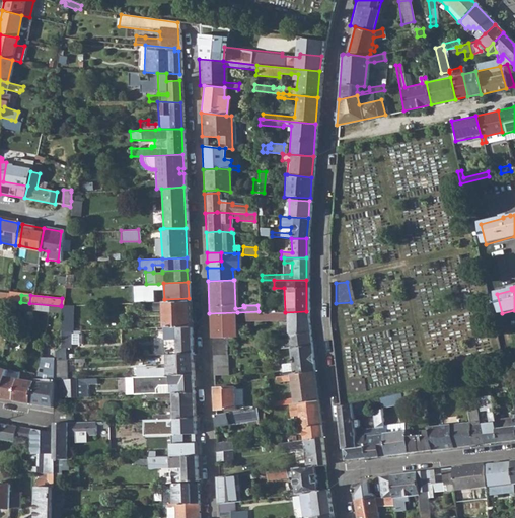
[(8,300),(0,299),(0,308),(6,309),(8,300)]
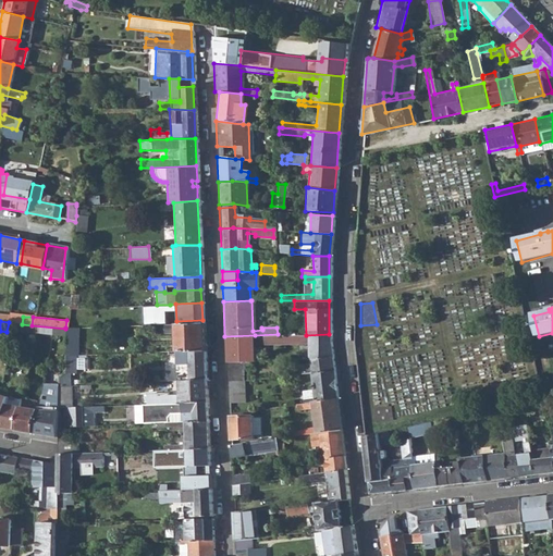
[(203,323),(160,324),(160,334),(172,333),(174,335),(177,335),(179,347),(174,347),(174,351),(204,350),(203,323)]
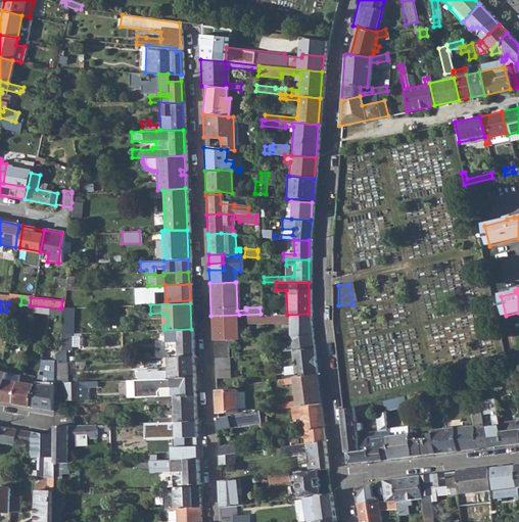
[(61,309),(59,333),(67,333),(69,333),(72,306),(61,307),(61,309)]
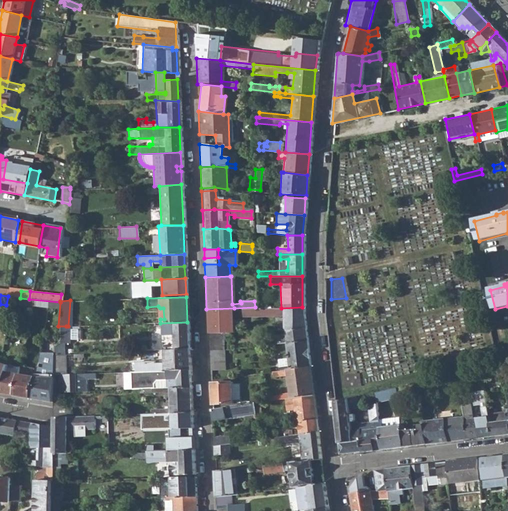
[(234,310),(206,312),(207,332),(221,331),(232,331),(231,316),(235,315),(235,312),(281,315),(281,328),(282,328),(304,327),(302,307),(281,308),(273,307),(257,308),(257,309),(234,310)]
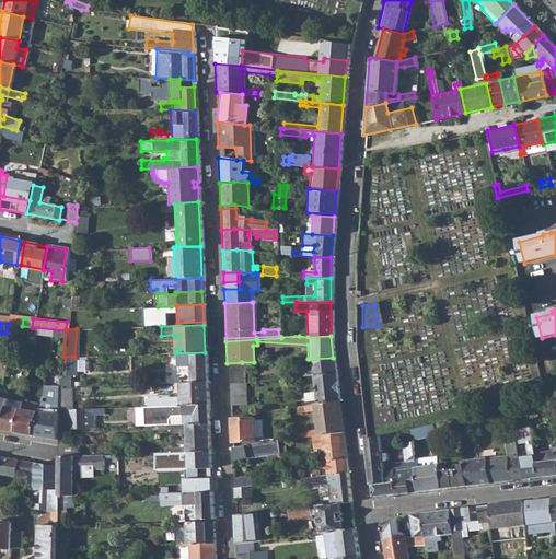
[(206,382),(205,352),(175,353),(173,353),(173,383),(181,383),(206,382)]
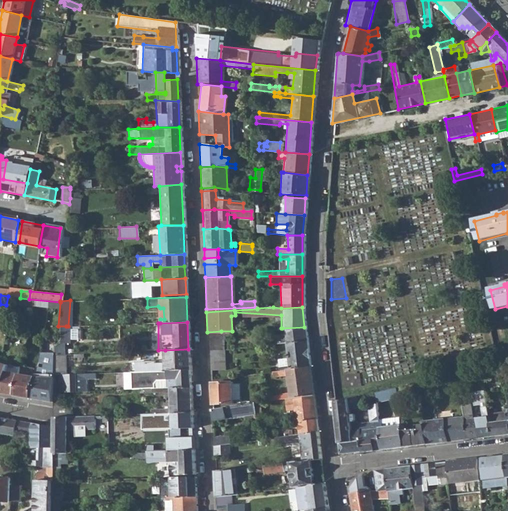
[(66,326),(58,326),(57,342),(55,343),(67,343),(66,326)]
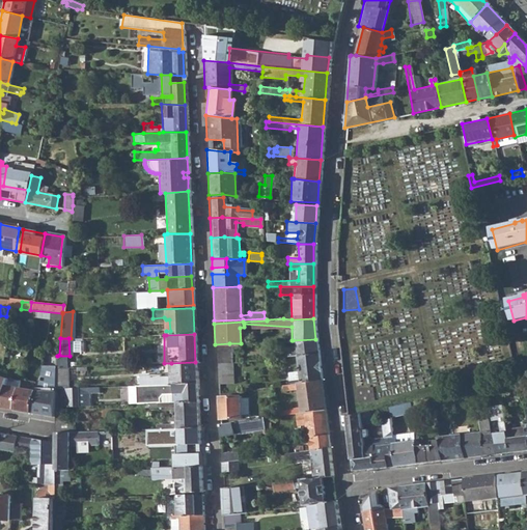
[(294,356),(316,354),(315,339),(293,340),(294,351),(277,353),(278,357),(294,356)]
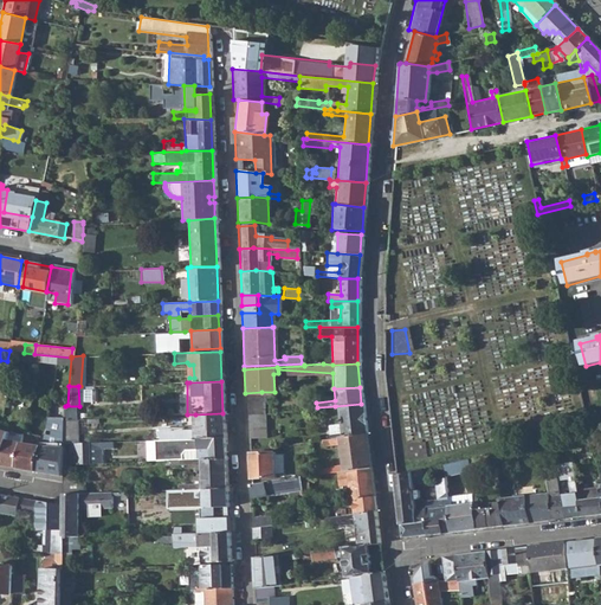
[(262,392),(245,393),(246,407),(254,406),(254,401),(262,400),(262,392)]
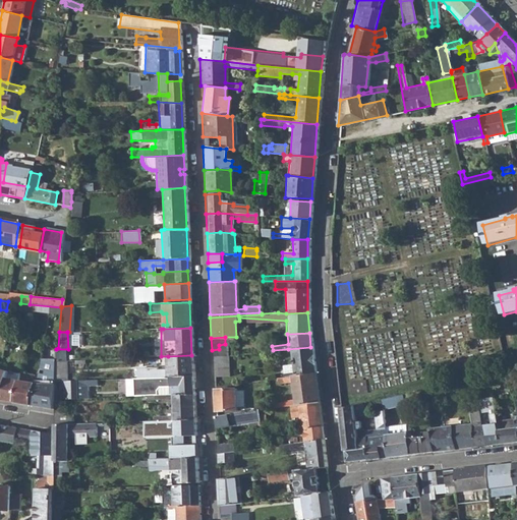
[(282,377),(313,372),(310,347),(288,349),(291,371),(281,372),(282,377)]
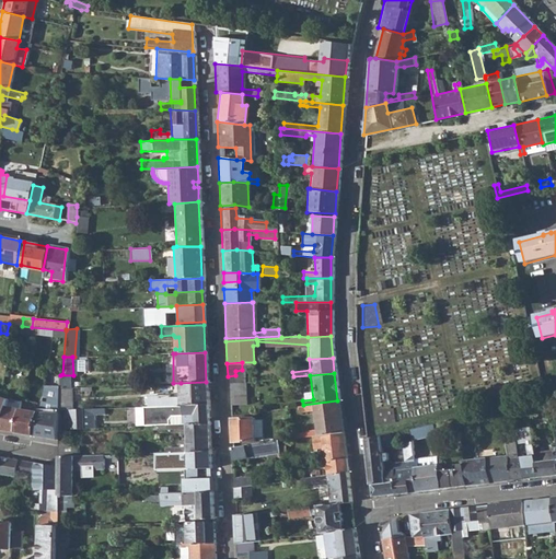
[(207,404),(206,382),(181,383),(181,396),(166,397),(166,395),(145,396),(146,406),(207,404)]
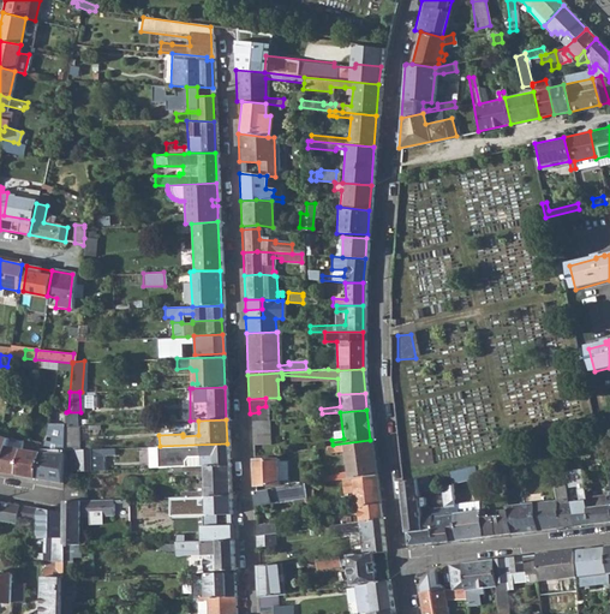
[(265,421),(250,422),(250,433),(265,431),(265,421)]
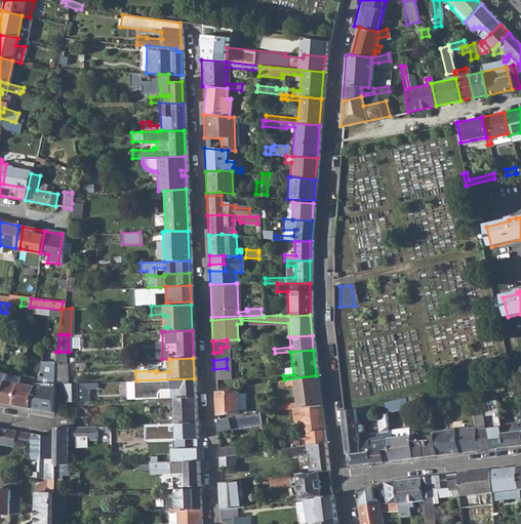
[(52,385),(58,385),(64,384),(64,364),(52,364),(52,385)]
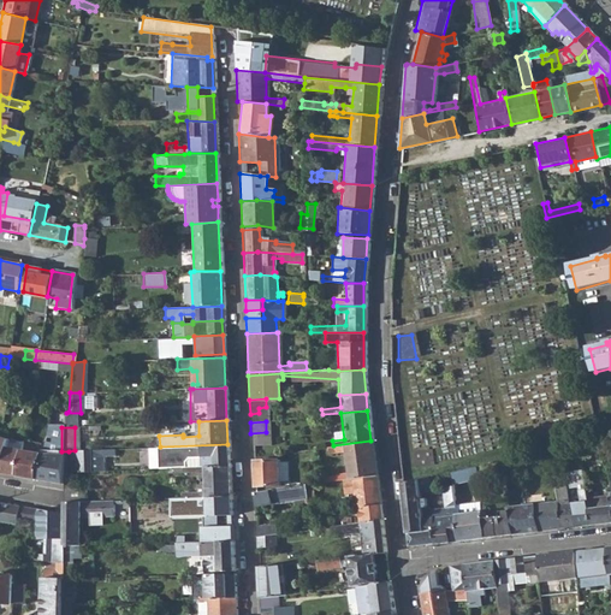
[(0,472),(13,474),(18,449),(19,441),(7,438),(6,448),(3,447),(5,438),(0,436),(0,472)]
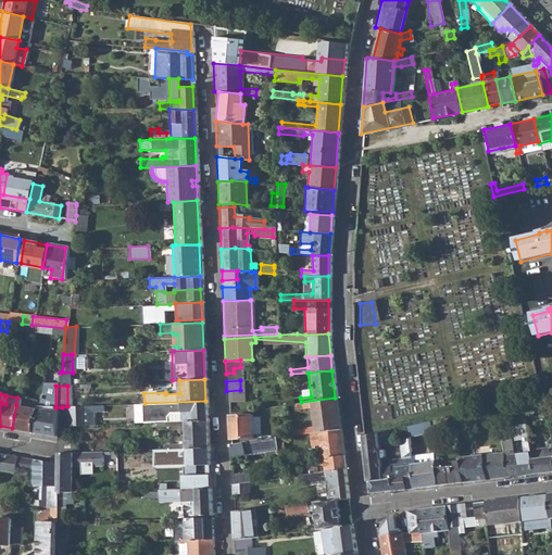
[(316,430),(339,428),(335,398),(301,402),(290,404),(291,410),(310,406),(313,426),(297,428),(297,433),(316,430)]
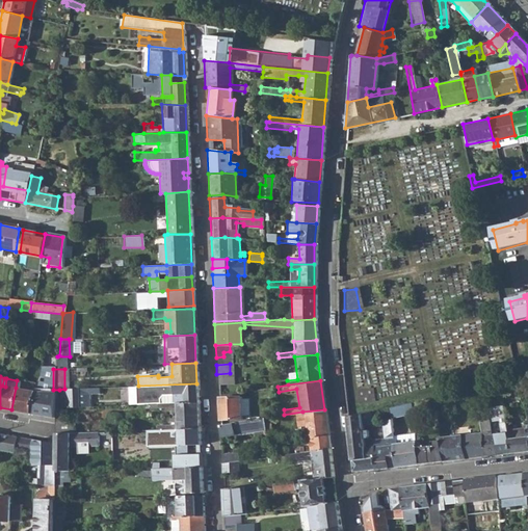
[(196,402),(196,383),(138,386),(134,387),(134,404),(156,403),(157,403),(157,399),(160,396),(173,396),(173,403),(196,402)]
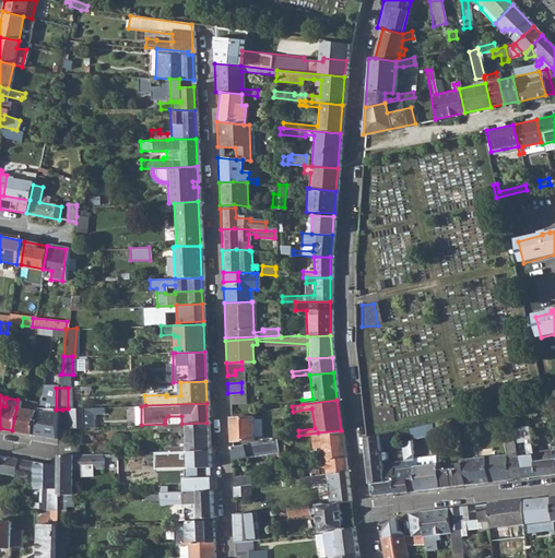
[(16,407),(12,430),(56,438),(56,423),(33,418),(34,411),(16,407)]
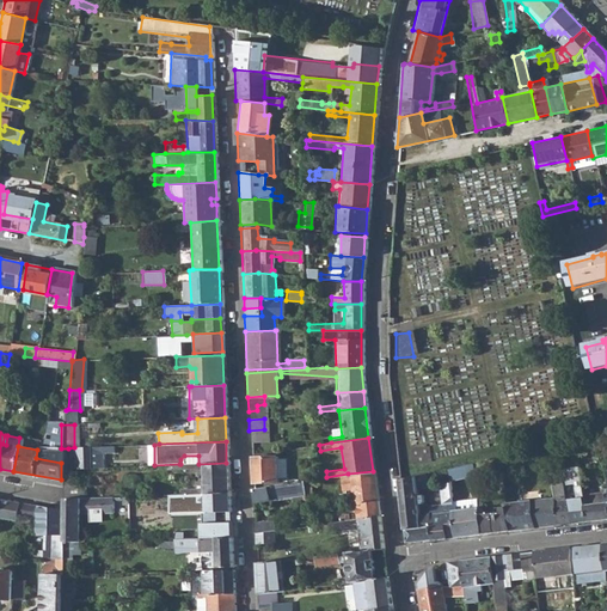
[(68,448),(68,469),(87,468),(86,447),(74,447),(68,448)]
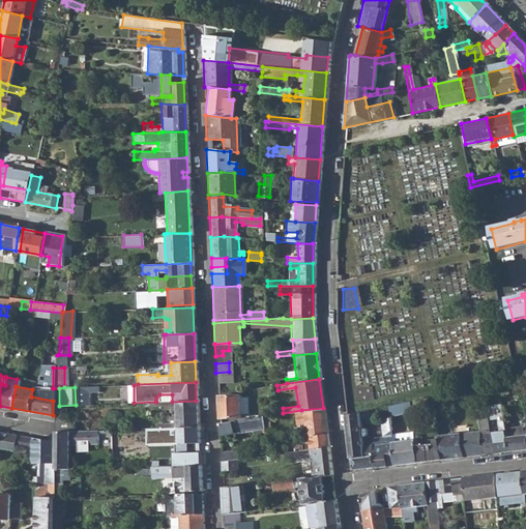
[(237,394),(216,395),(217,417),(238,416),(237,394)]
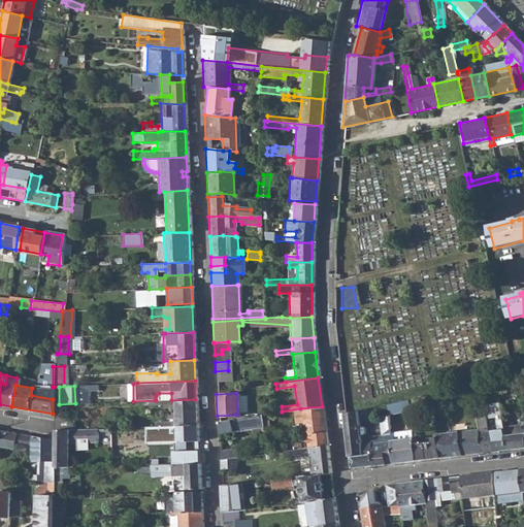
[(196,412),(195,399),(171,400),(156,400),(155,400),(155,405),(173,405),(174,413),(196,412)]
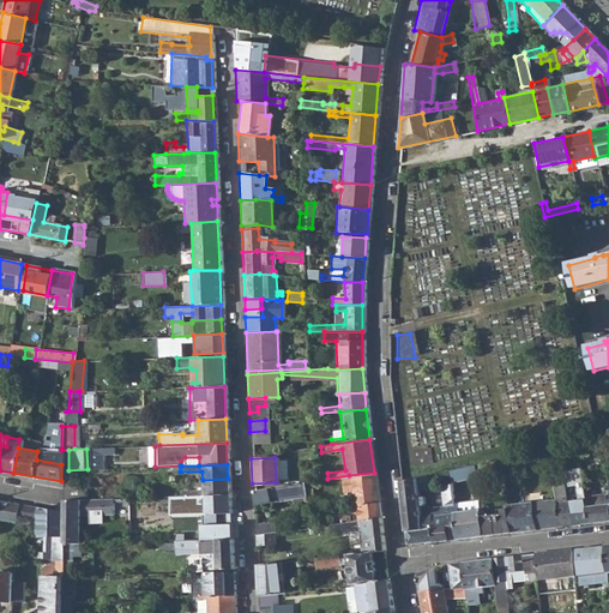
[(471,464),(447,469),(448,484),(474,479),(471,464)]
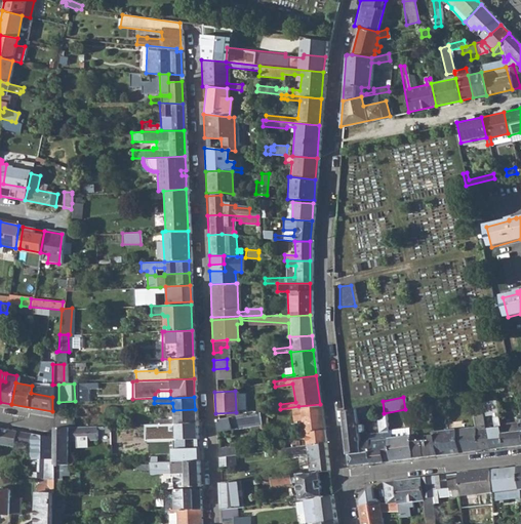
[(370,462),(390,459),(386,428),(384,413),(383,401),(364,406),(365,412),(370,411),(370,410),(378,408),(379,415),(377,415),(378,433),(367,434),(368,441),(370,462)]
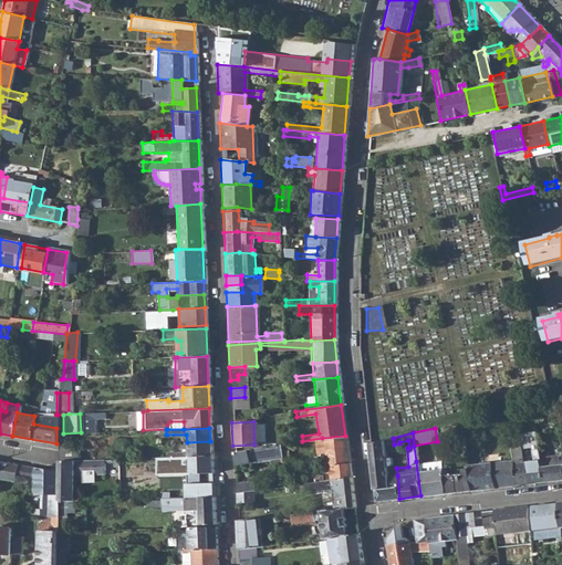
[(330,480),(350,477),(345,436),(322,438),(325,466),(328,466),(330,480)]
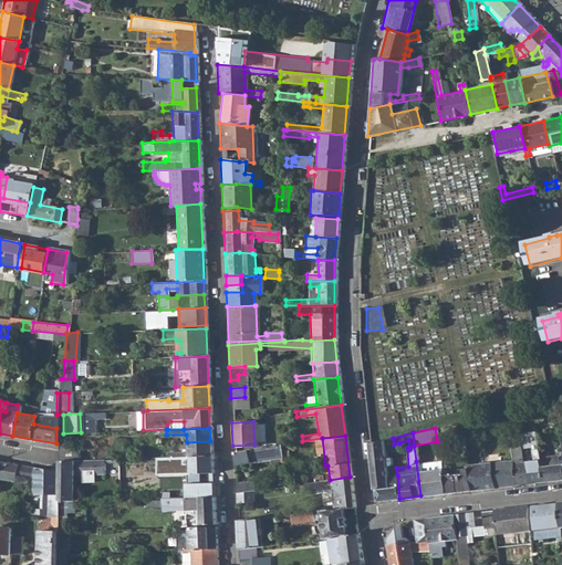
[(394,445),(393,438),(367,443),(374,501),(399,499),(397,475),(387,477),(386,466),(388,466),(391,462),(389,457),(388,456),(385,456),(384,450),(394,448),(394,445)]
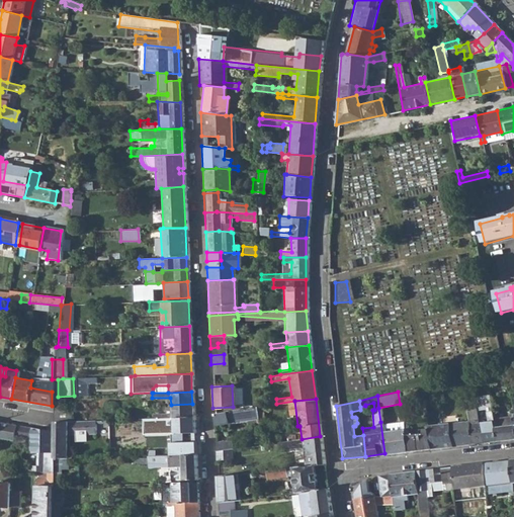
[(192,417),(192,404),(171,405),(171,407),(161,408),(161,414),(149,414),(149,418),(192,417)]
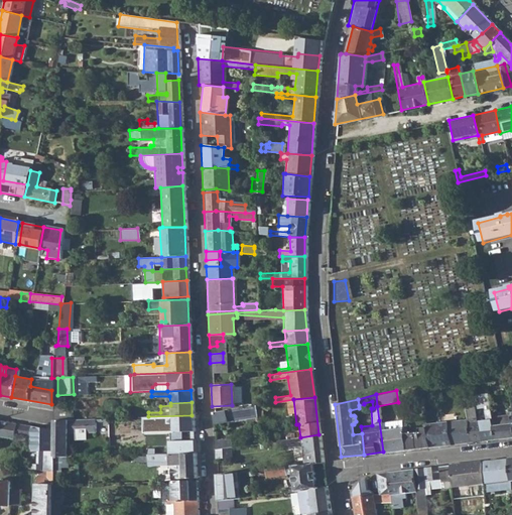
[(481,439),(492,437),(489,416),(487,402),(482,403),(485,420),(478,421),(481,439)]
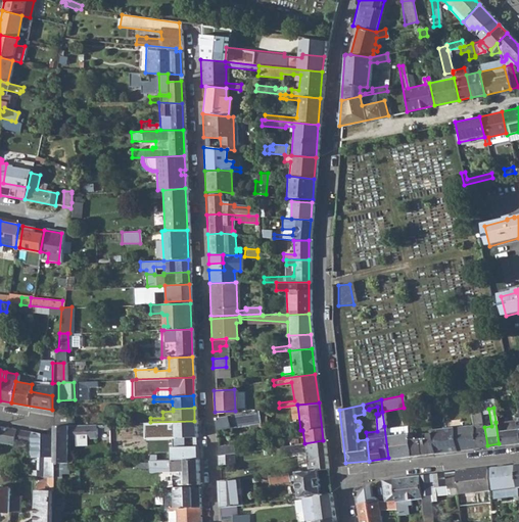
[(258,411),(215,417),(216,427),(229,425),(229,426),(260,422),(258,411)]
